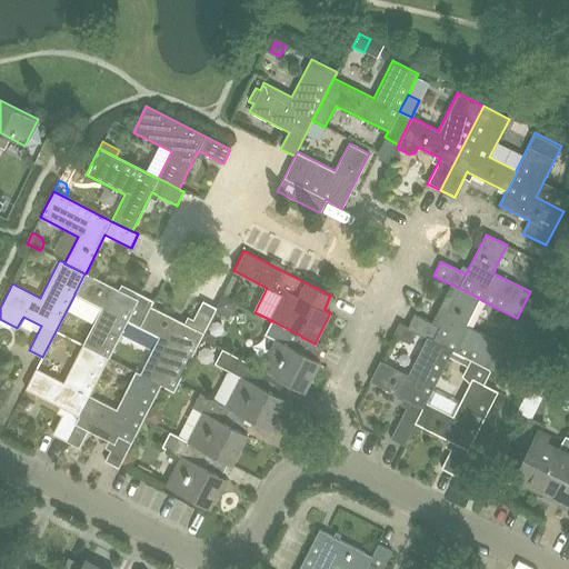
[(137,299),(86,273),(85,273),(75,293),(75,295),(101,308),(82,346),(108,358),(128,321),(140,327),(150,307),(151,307),(153,301),(139,295),(137,299)]
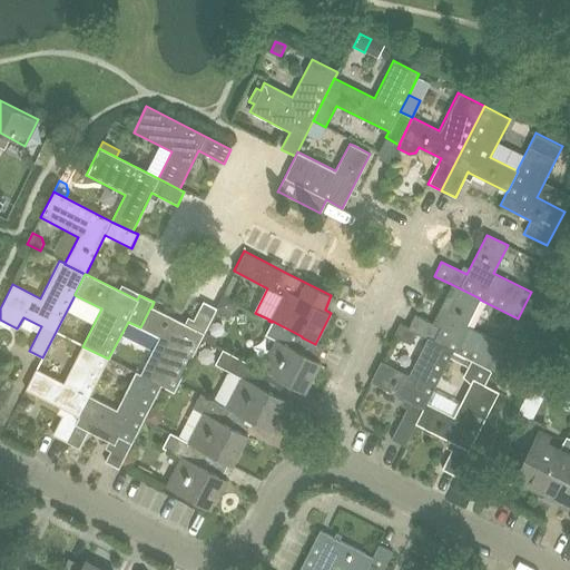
[(467,325),(480,300),(480,298),(451,284),(432,323),(414,314),(406,328),(415,333),(426,338),(426,337),(453,351),(453,352),(491,371),(503,349),(503,347),(504,345),(467,325)]
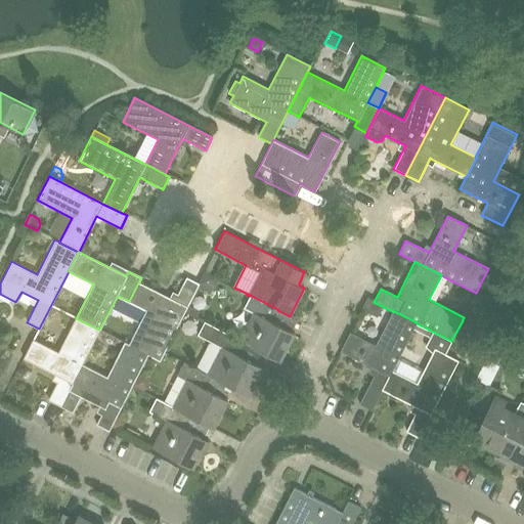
[(200,284),(199,285),(203,290),(211,291),(217,287),(217,278),(204,272),(199,284),(200,284)]
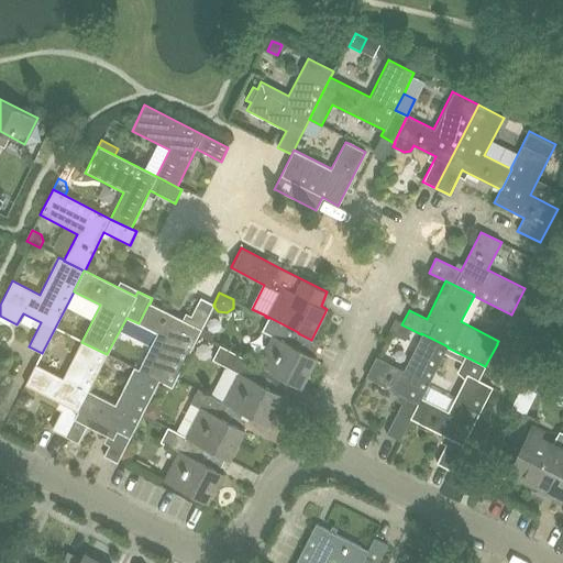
[(213,306),(214,305),(213,305),(200,298),(187,322),(150,304),(148,304),(139,323),(157,333),(140,370),(139,371),(159,381),(158,382),(172,388),(213,306)]
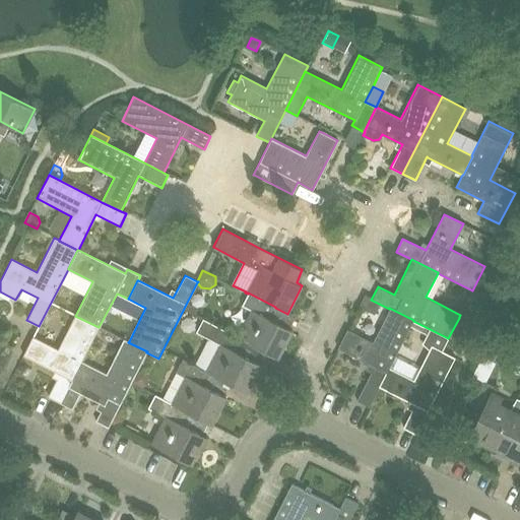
[(293,330),(269,319),(275,308),(275,307),(248,293),(248,294),(242,306),(250,310),(237,336),(237,337),(244,341),(277,359),(293,330)]
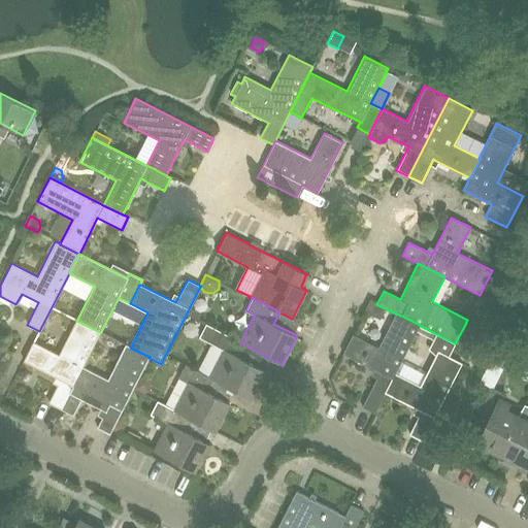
[(385,308),(376,304),(369,300),(364,312),(380,320),(385,308)]
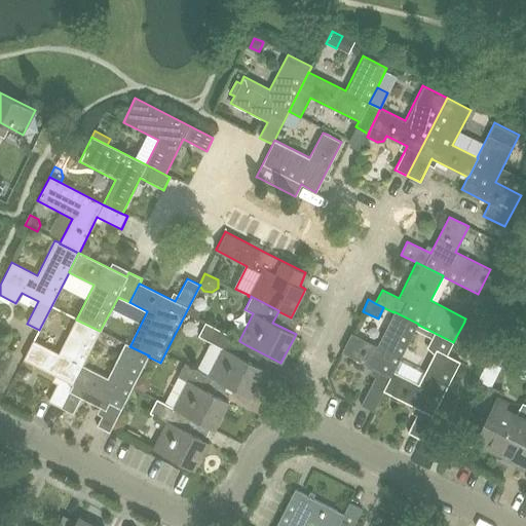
[(383,391),(393,372),(418,325),(418,324),(393,311),(393,312),(377,346),(351,333),(341,352),(378,371),(361,405),(373,412),(383,391)]
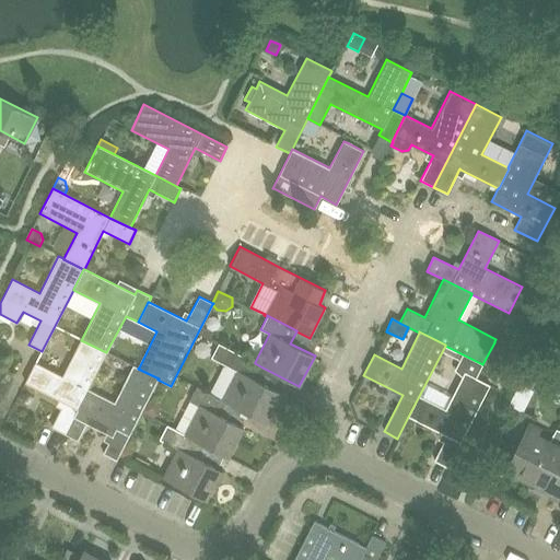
[(88,389),(106,352),(81,340),(62,376),(35,362),(24,383),(63,403),(51,428),(65,434),(88,389)]
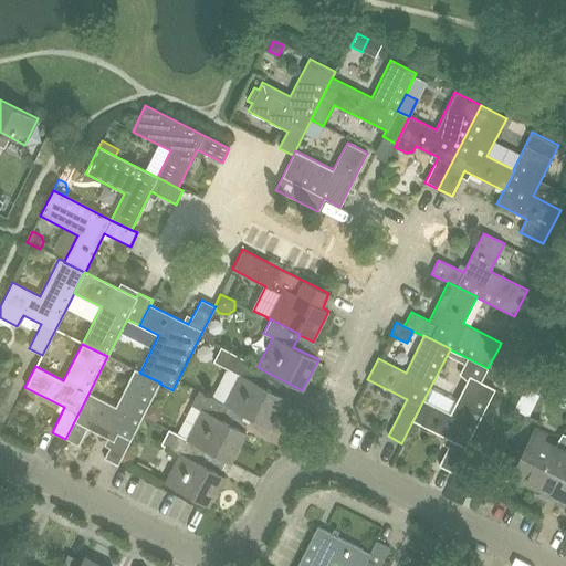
[(259,384),(265,371),(258,367),(258,366),(221,347),(212,362),(239,375),(223,404),(223,405),(228,407),(269,428),(284,397),(259,384)]
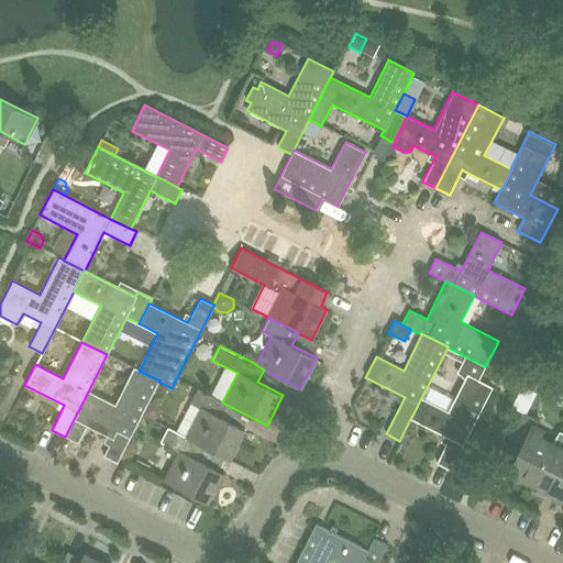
[(120,459),(158,382),(159,381),(139,371),(140,370),(134,367),(116,405),(88,392),(65,437),(78,443),(86,427),(112,439),(103,456),(117,463),(120,459)]
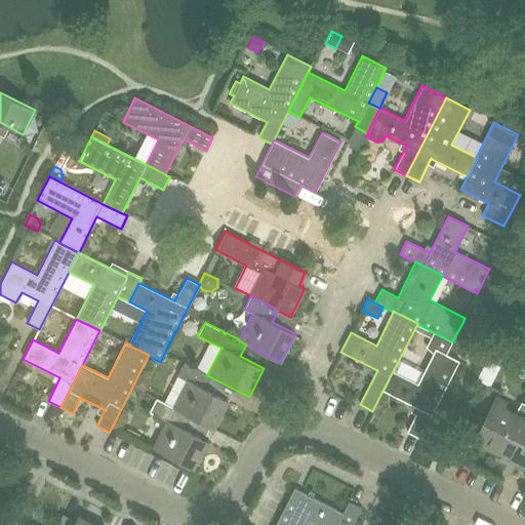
[(417,385),(393,371),(382,391),(418,409),(407,432),(419,439),(459,361),(446,355),(435,350),(417,385)]
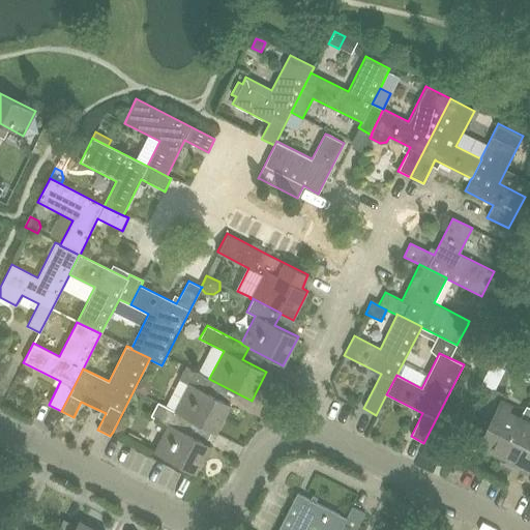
[(207,393),(213,381),(209,379),(209,378),(186,365),(179,379),(188,384),(174,411),(193,421),(215,433),(231,405),(207,393)]
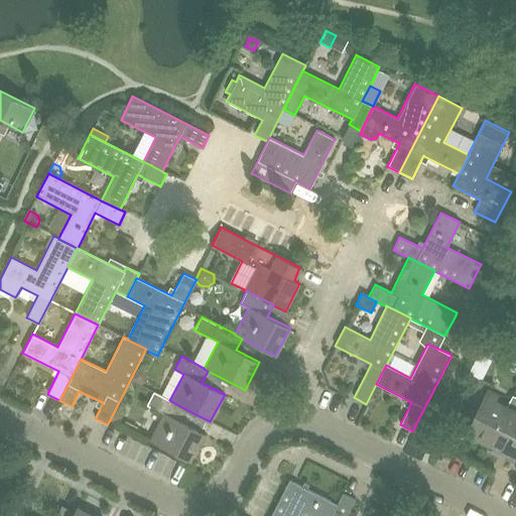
[(145,381),(143,372),(136,368),(130,380),(139,384),(145,381)]
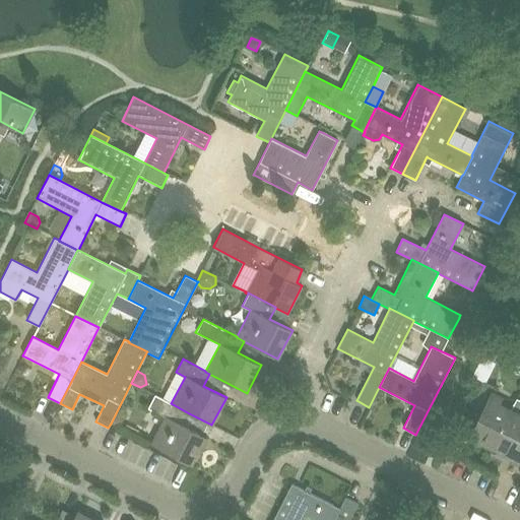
[(512,411),(510,410),(498,404),(501,398),(491,393),(495,386),(483,381),(470,406),(481,411),(470,434),(495,446),(512,411)]
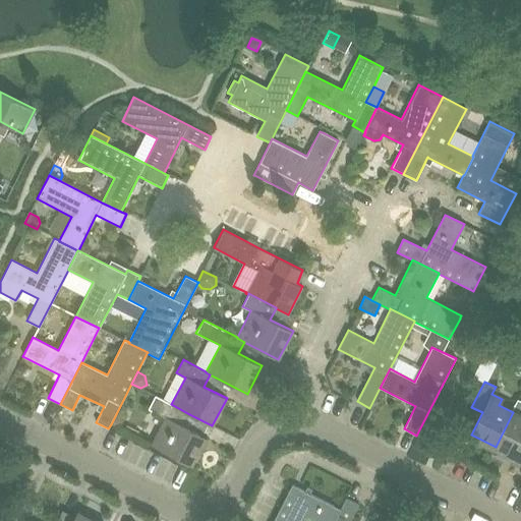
[(206,438),(183,426),(189,414),(171,404),(155,396),(149,409),(164,417),(151,445),(191,465),(206,438)]
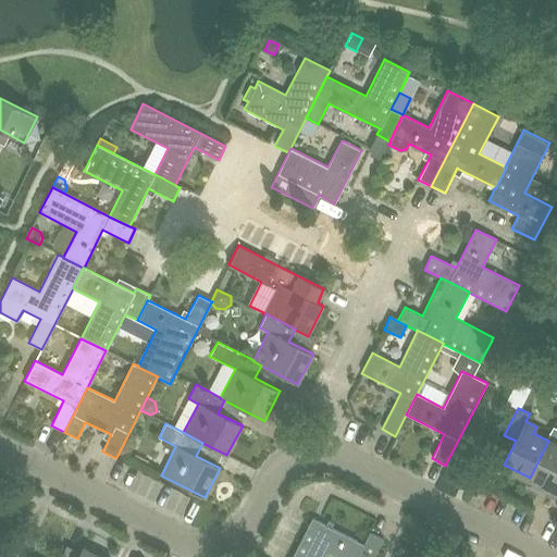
[(554,491),(556,483),(556,428),(553,425),(546,440),(548,441),(530,478),(554,491)]
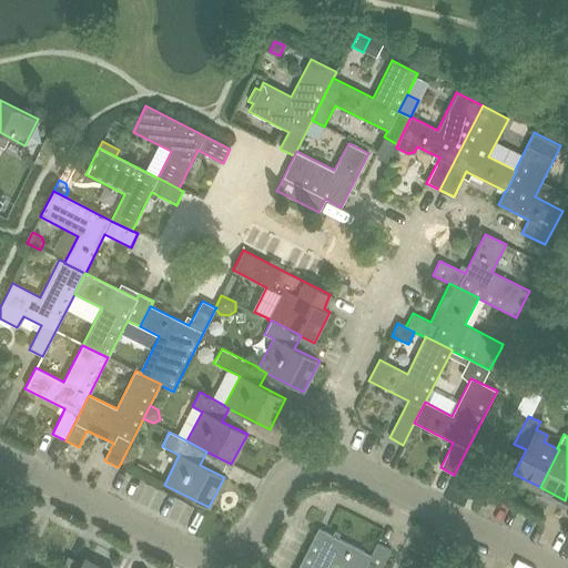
[(364,567),(372,555),(371,555),(318,528),(297,567),(331,567),(334,563),(345,567),(364,567)]
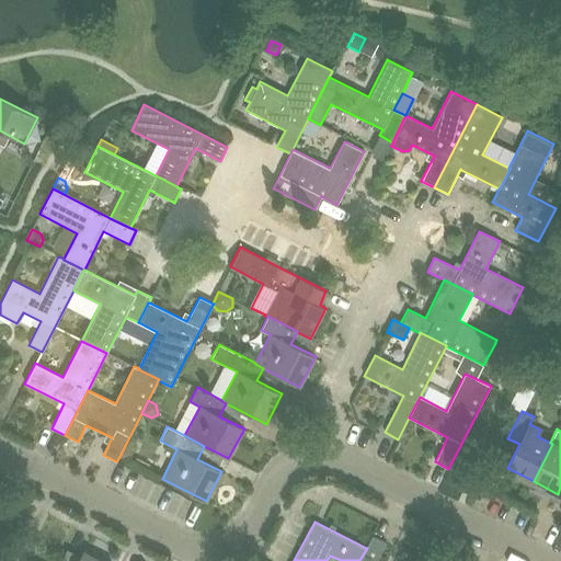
[(377,560),(386,544),(373,537),(366,548),(367,548),(359,560),(377,560)]
